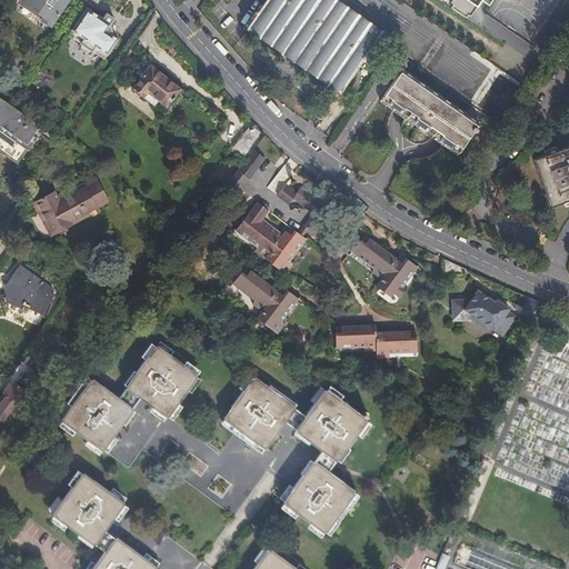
[(17,0),(11,9),(23,18),(26,16),(28,11),(19,5),(21,0),(17,0)]
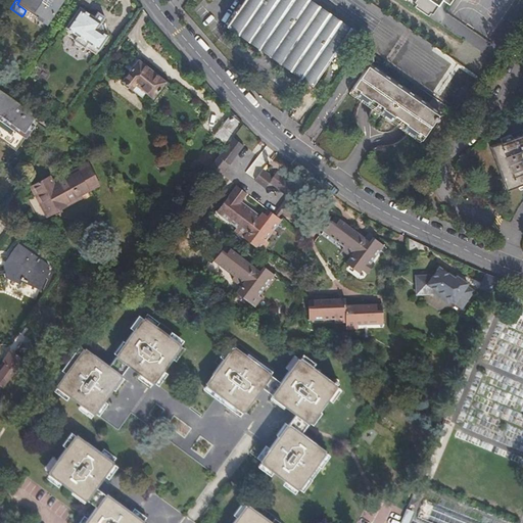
[(19,0),(17,4),(26,10),(24,14),(35,21),(33,25),(42,31),(61,3),(55,0),(19,0)]
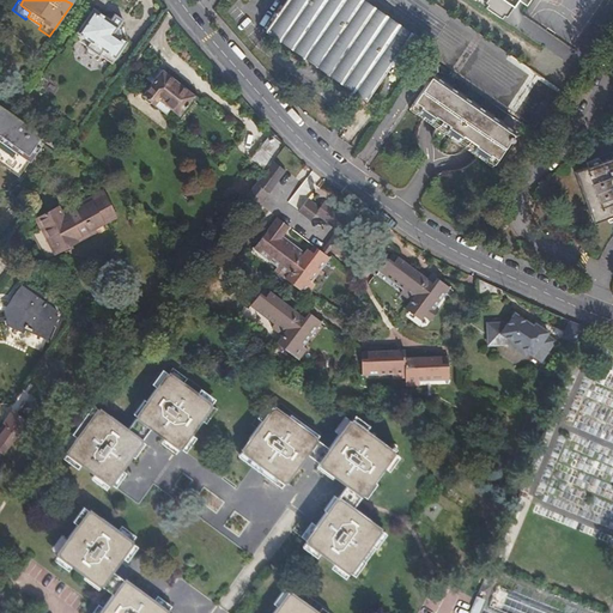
[(277,16),(265,32),(363,101),(408,35),(357,0),(286,0),(281,7),(279,6),(274,13),(277,16)]
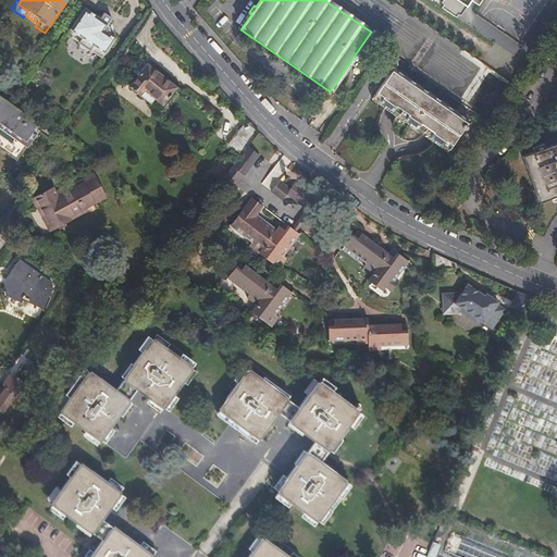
[(432,0),(456,15),(467,0),(468,0),(477,5),(479,0),(432,0)]
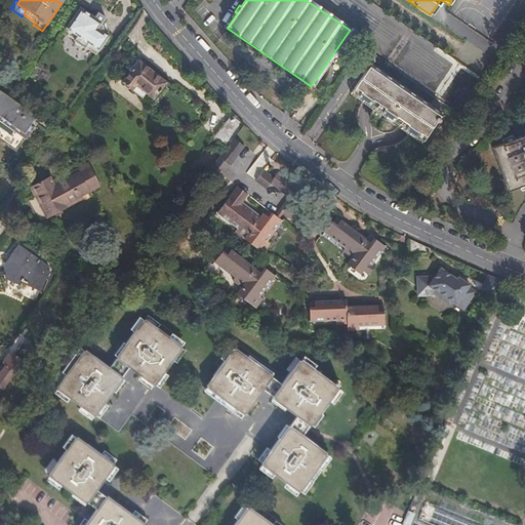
[(92,24),(76,12),(59,37),(70,44),(69,46),(70,47),(71,52),(74,54),(78,52),(80,54),(81,52),(92,59),(105,43),(98,38),(99,36),(99,31),(98,31),(103,23),(95,17),(92,24)]
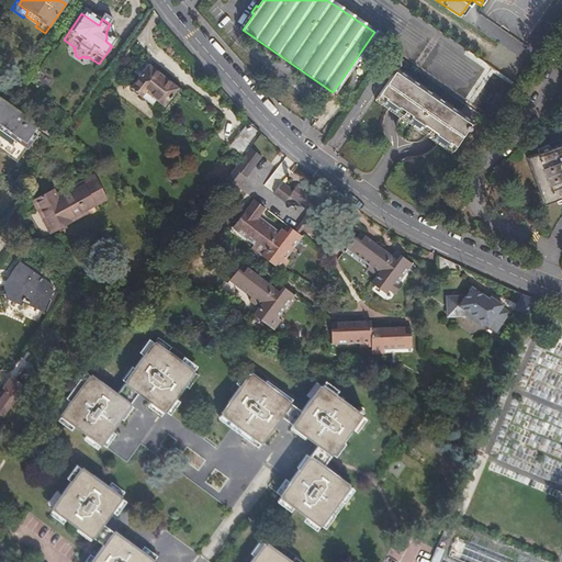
[(23,18),(35,26),(37,23),(25,15),(23,18)]
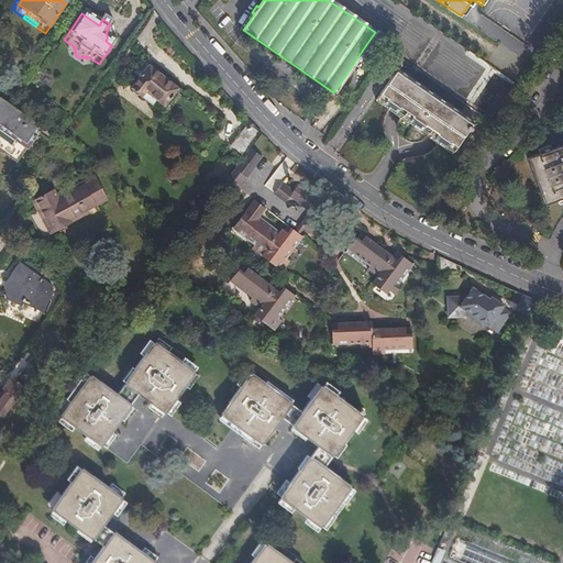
[(515,86),(412,15),(393,45),(494,117),(515,86)]
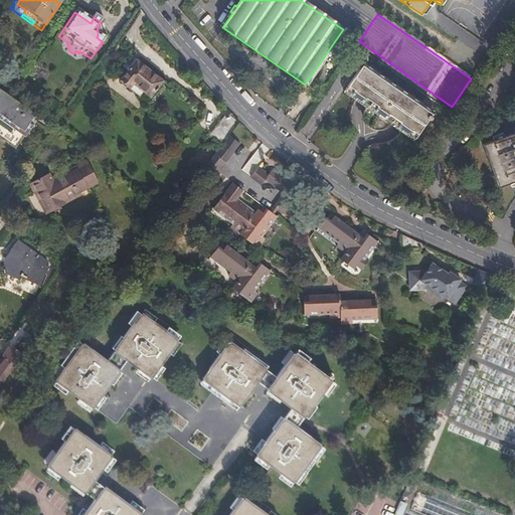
[(367,55),(342,91),(341,93),(365,110),(363,112),(362,114),(362,117),(362,120),(362,122),(363,125),(365,127),(367,129),(369,131),(371,132),(374,132),(376,132),(379,132),(382,131),(384,130),(386,128),(388,126),(410,142),(412,139),(438,105),(367,55)]
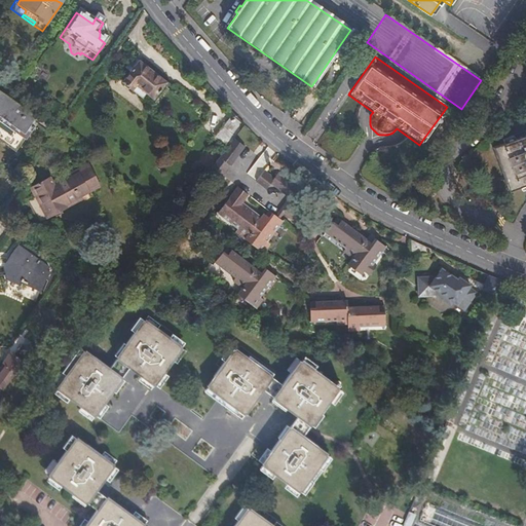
[(136,62),(120,83),(130,90),(134,86),(151,99),(164,82),(136,62)]
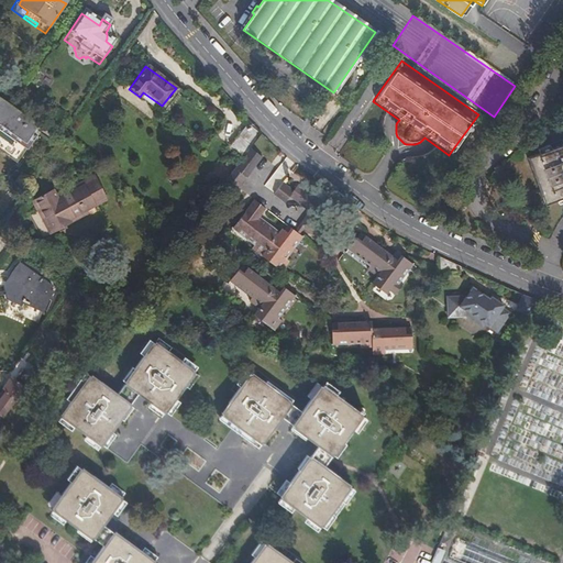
[(0,151),(15,162),(35,134),(31,131),(36,124),(12,107),(12,105),(11,102),(10,100),(8,100),(6,100),(3,101),(0,98),(0,151)]
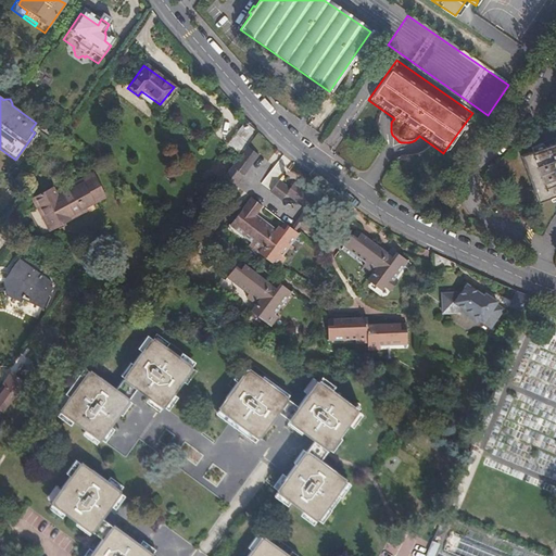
[(310,102),(303,113),(311,118),(318,109),(310,102)]
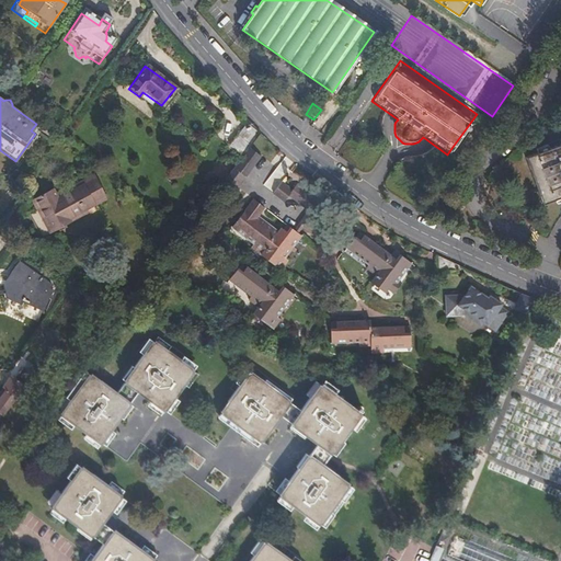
[(238,132),(252,141),(259,133),(261,129),(258,128),(247,119),(238,132)]
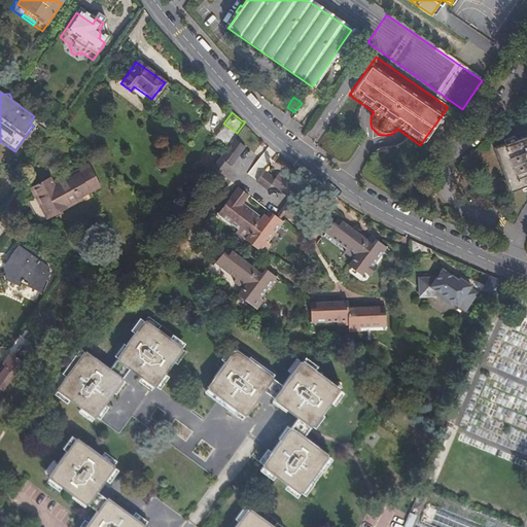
[(246,143),(236,135),(213,165),(224,173),(246,143)]
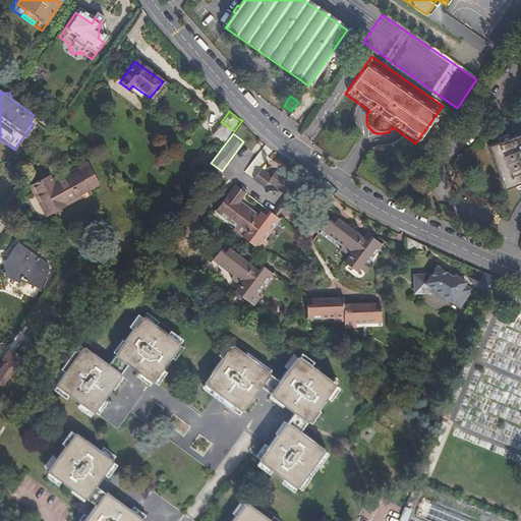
[(520,133),(509,138),(500,142),(488,147),(504,188),(515,184),(520,182),(520,133)]
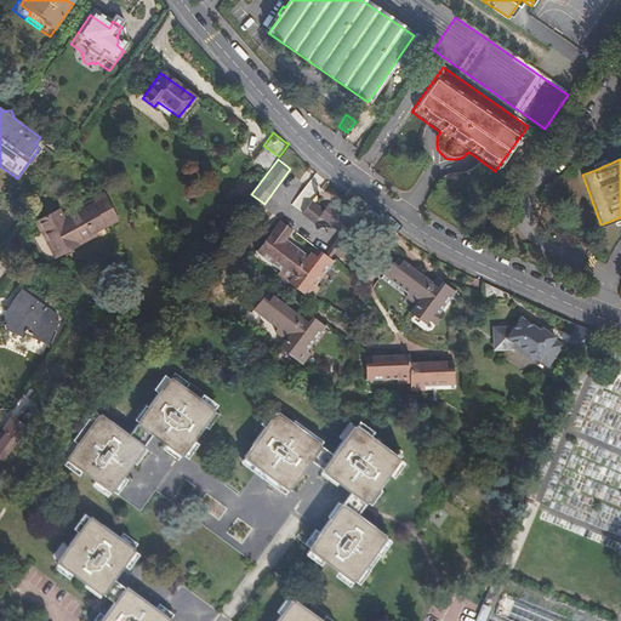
[(90,199),(119,220),(120,218),(104,191),(90,199)]
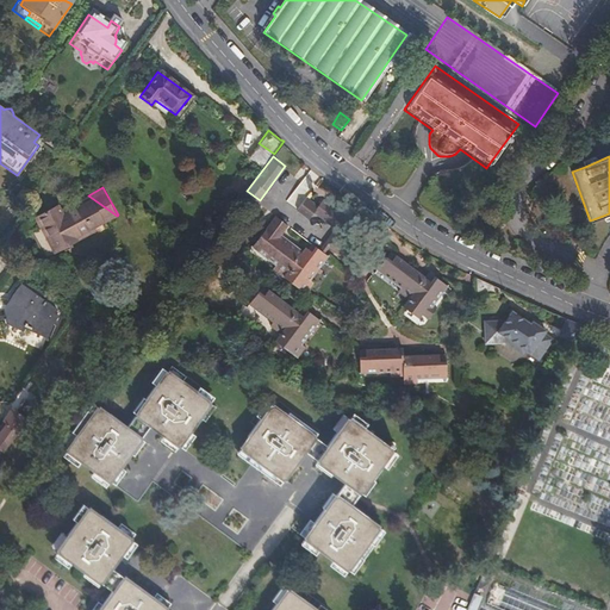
[(309,194),(299,207),(311,216),(316,209),(338,225),(348,212),(324,195),(319,201),(309,194)]
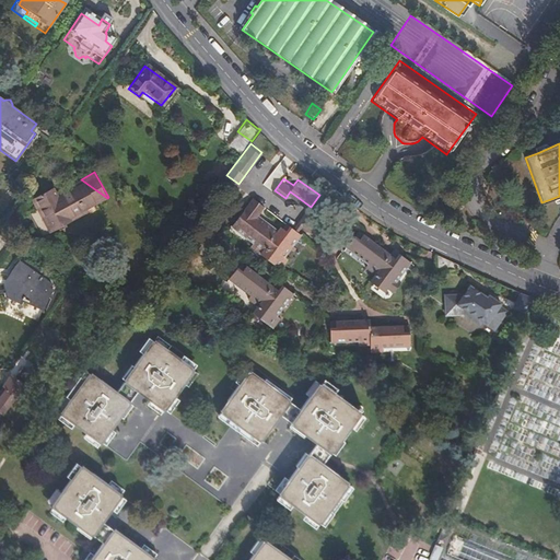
[(49,229),(107,198),(81,179),(73,184),(76,186),(59,195),(54,185),(32,197),(49,229)]
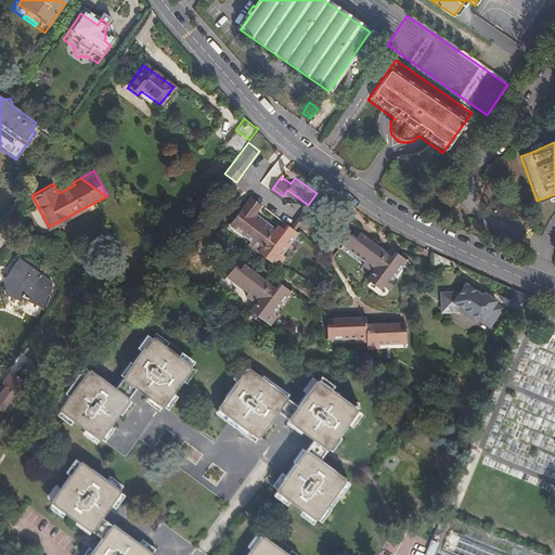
[(244,214),(240,210),(233,219),(255,235),(253,239),(249,241),(280,263),(287,255),(285,253),(281,249),(298,228),(293,224),(289,221),(285,227),(280,222),(278,226),(275,229),(255,214),(258,210),(263,202),(253,194),(244,205),(248,208),(244,214)]
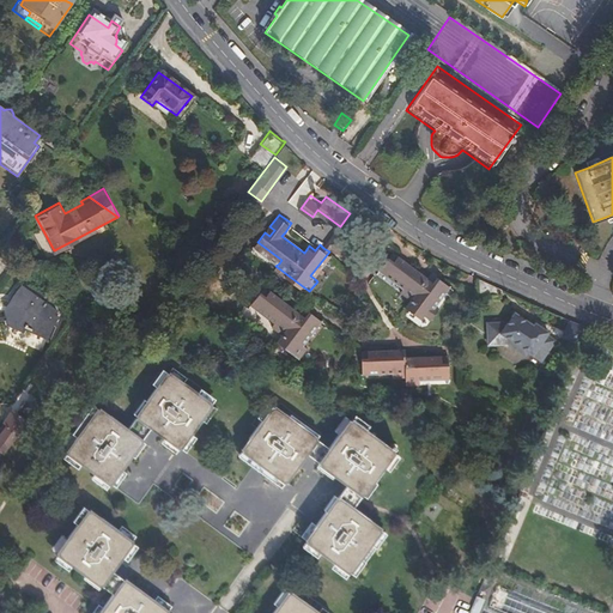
[(328,241),(334,244),(341,250),(350,238),(338,230),(328,241)]
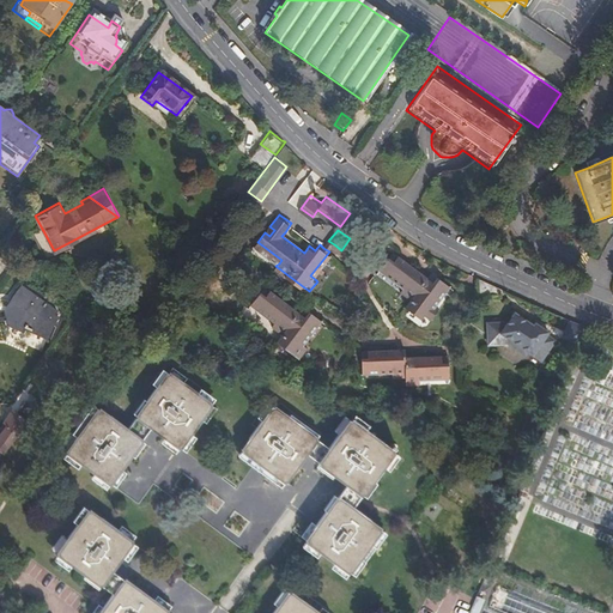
[(307,249),(285,232),(281,236),(304,253),(307,249)]
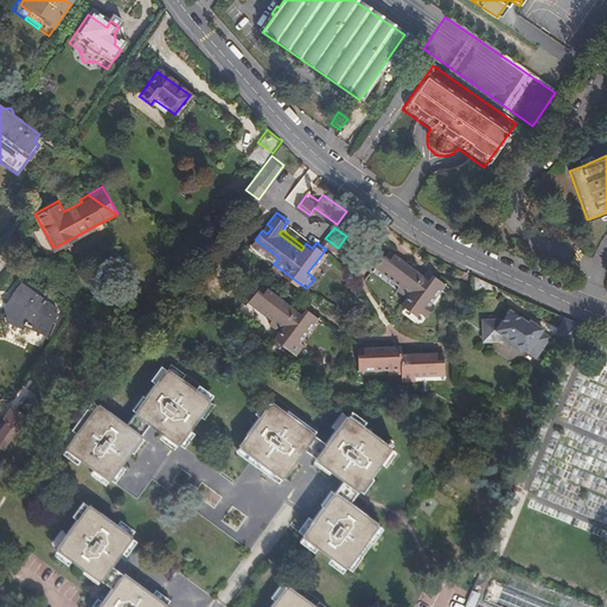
[(311,237),(306,243),(312,248),(317,242),(311,237)]
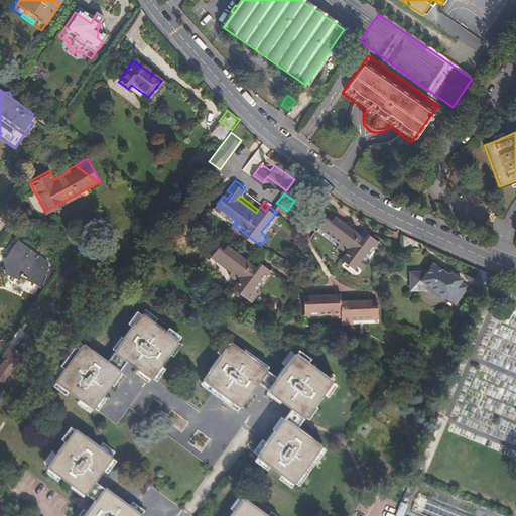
[(276,203),(272,209),(277,212),(281,206),(276,203)]
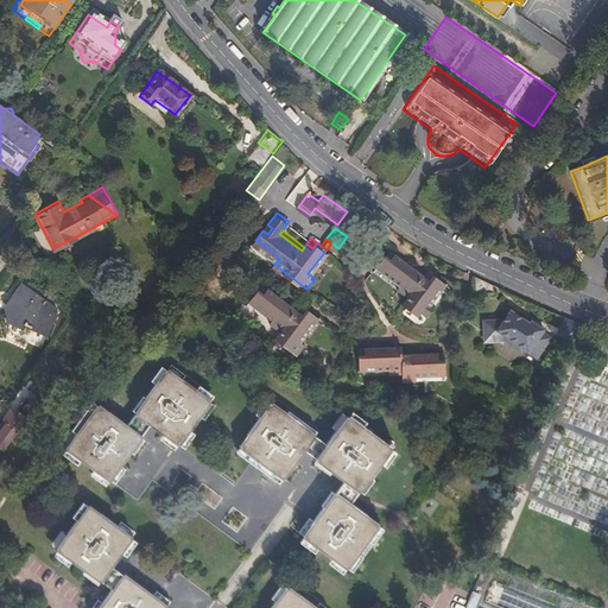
[(253,244),(277,261),(279,258),(255,240),(253,244)]
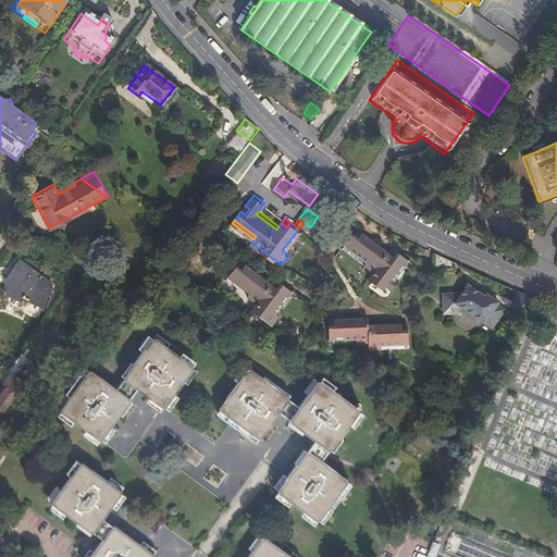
[(358,225),(355,231),(359,235),(363,230),(358,225)]
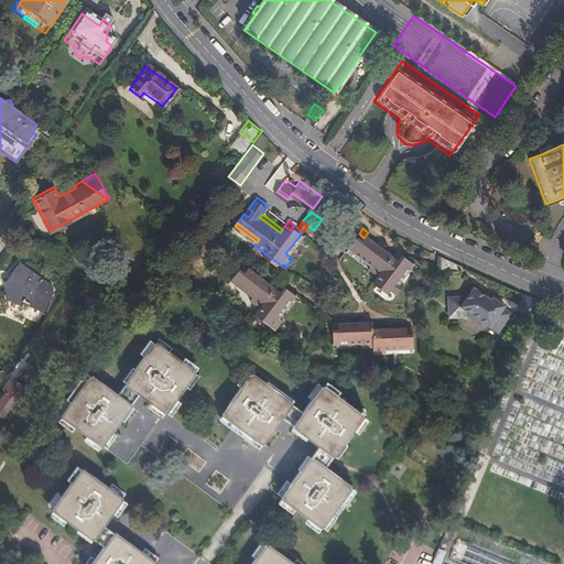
[(306,235),(303,231),(285,253),(290,257),(306,235)]
